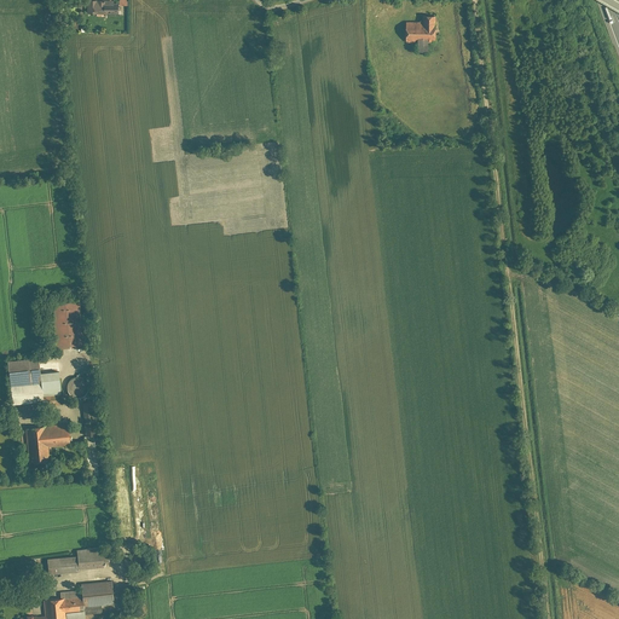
[(87,3),(87,15),(120,16),(120,4),(87,3)]
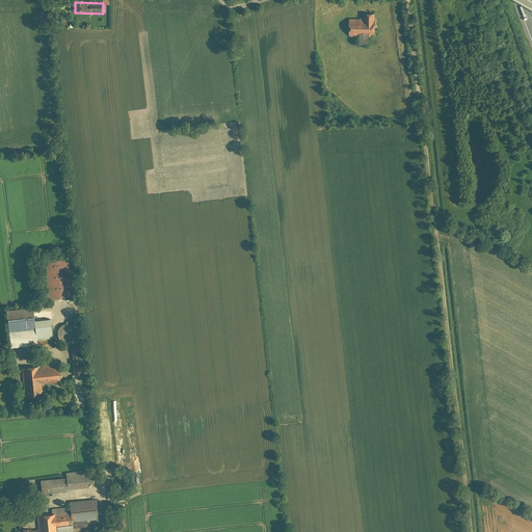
[(349,21),(349,37),(376,37),(376,20),(349,21)]
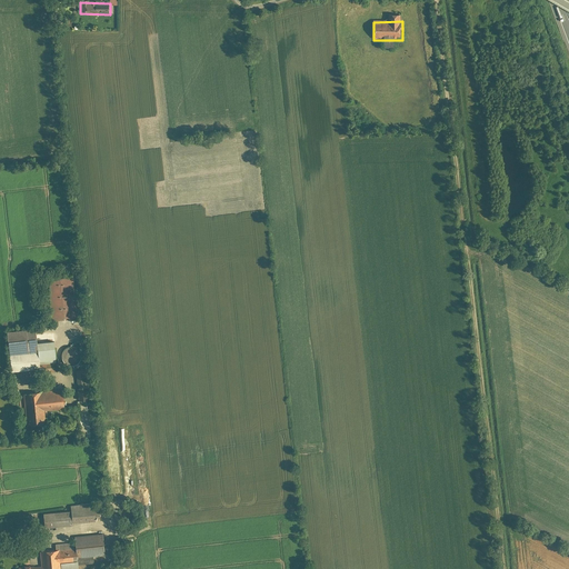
[(53,320),(78,318),(73,277),(50,279),(53,320)]
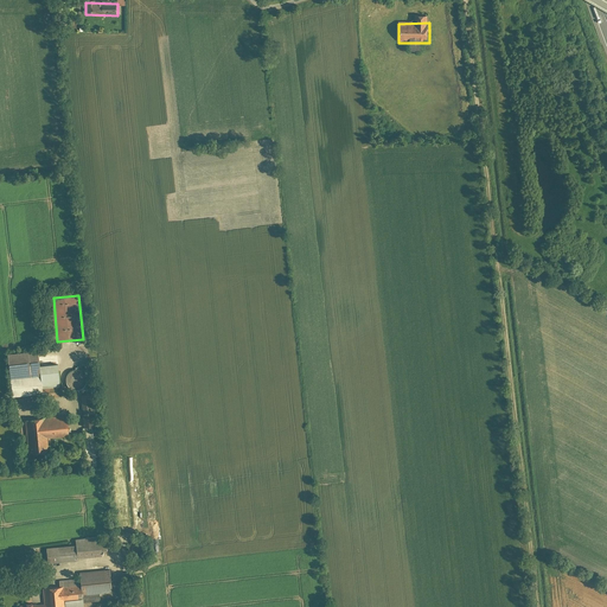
[(7,355),(13,397),(43,394),(43,390),(40,366),(38,351),(7,355)]
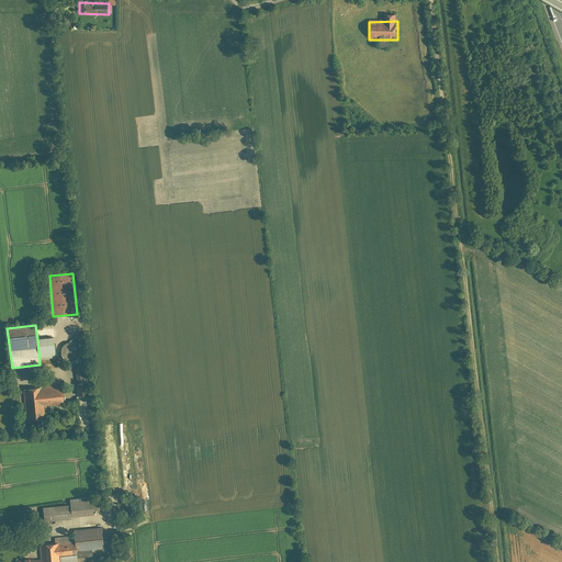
[(54,337),(37,339),(40,361),(56,359),(54,337)]
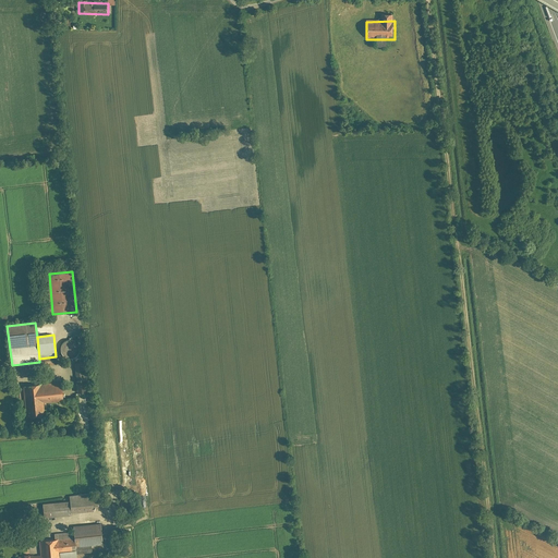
[(64,356),(76,355),(76,352),(80,351),(79,341),(63,342),(64,356)]
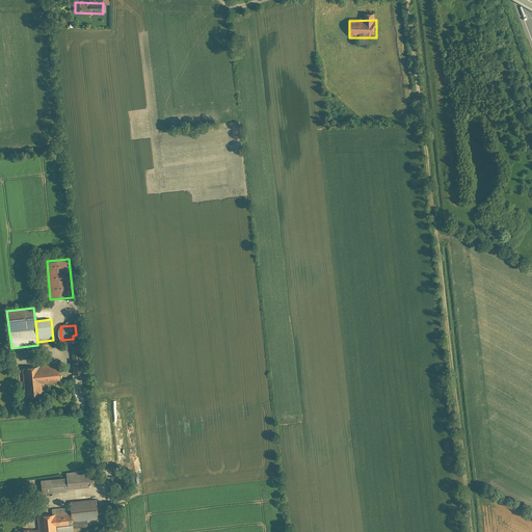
[(41,367),(43,387),(60,384),(58,365),(41,367)]
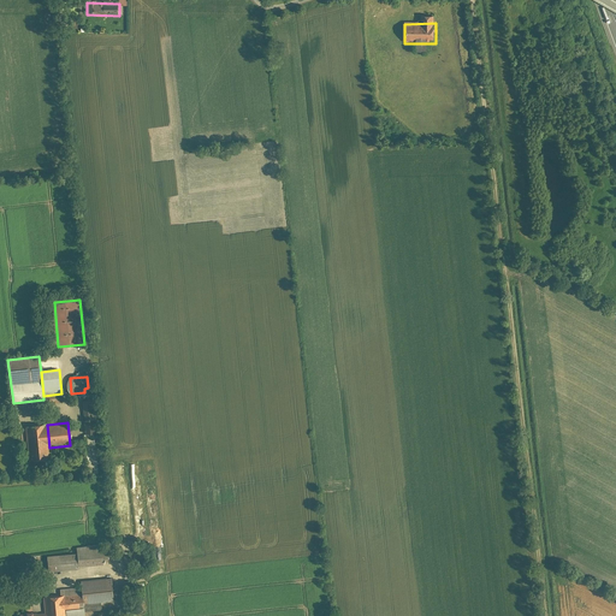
[(24,427),(28,462),(51,460),(49,448),(47,425),(24,427)]
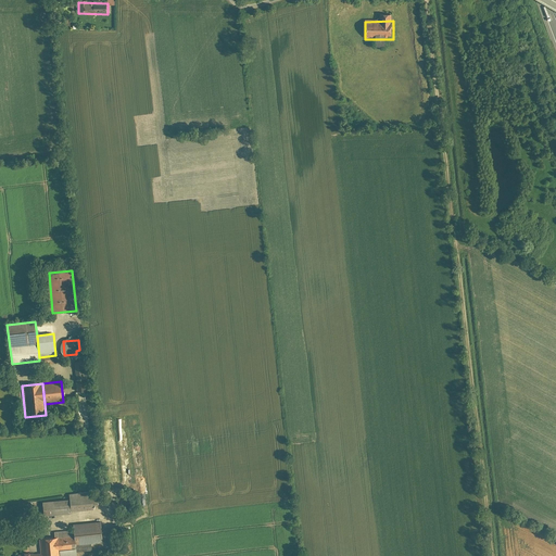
[(70,497),(71,513),(93,510),(92,495),(70,497)]
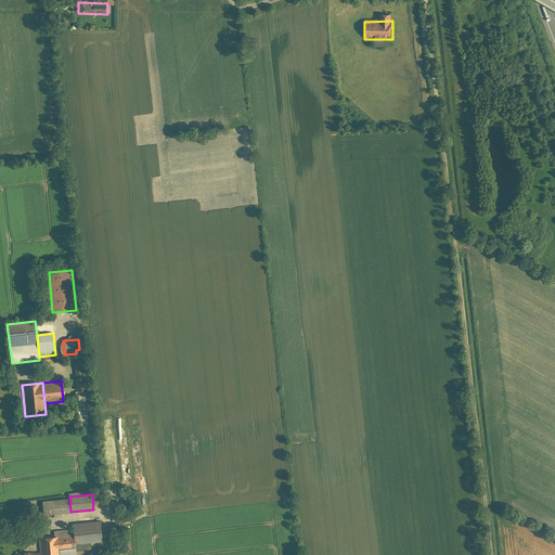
[(43,516),(71,514),(68,500),(42,502),(43,516)]
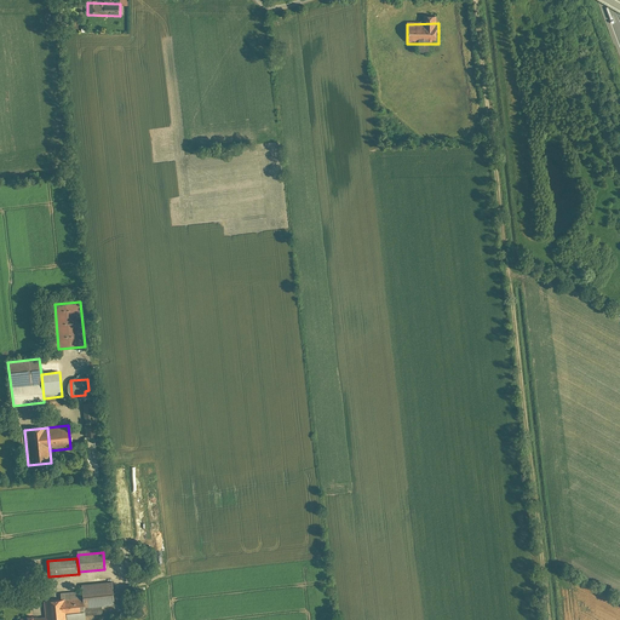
[(82,585),(85,609),(116,606),(113,583),(82,585)]
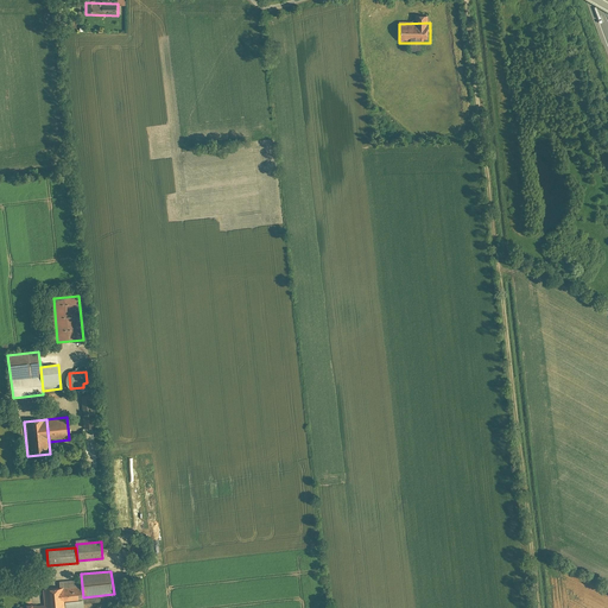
[(43,590),(44,607),(64,607),(62,588),(43,590)]
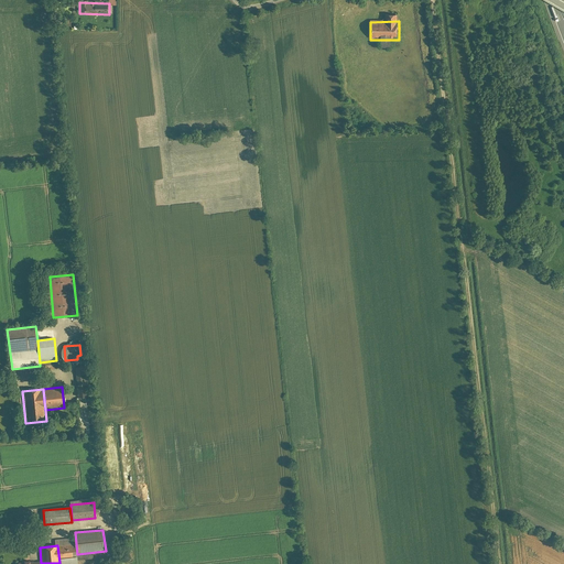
[(76,545),(58,548),(60,560),(77,557),(76,545)]
